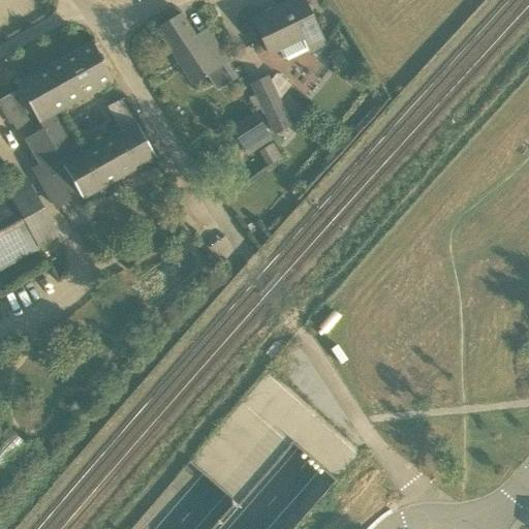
[(301,38),(307,52),(323,43),(302,0),(294,0),(253,21),(269,54),(301,38)]
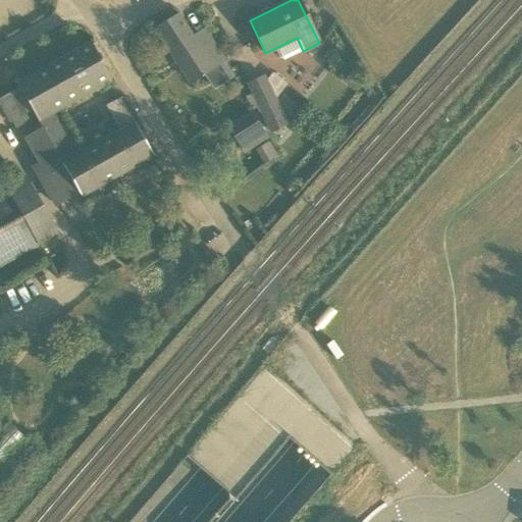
[(191,84),(226,61),(211,41),(201,49),(177,13),(154,28),(191,84)]
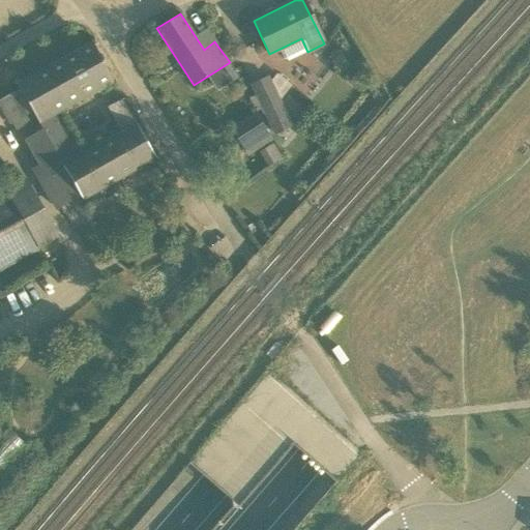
[(113,82),(114,82),(92,42),(17,84),(20,89),(20,90),(31,111),(32,112),(39,124),(58,114),(58,113),(113,82)]
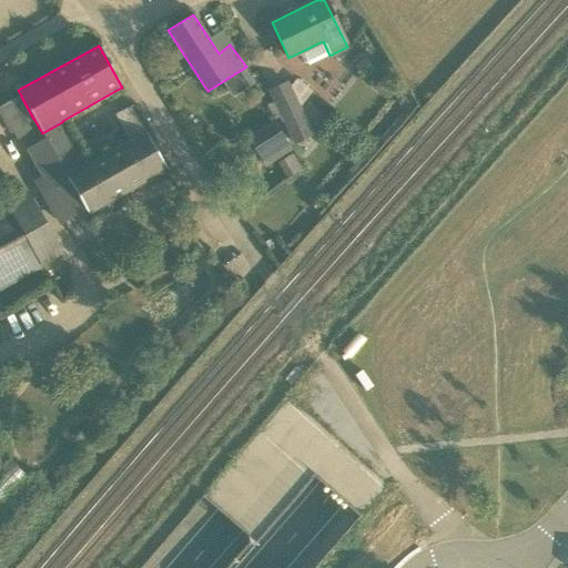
[(295,144),(307,138),(283,85),(271,91),(295,144)]
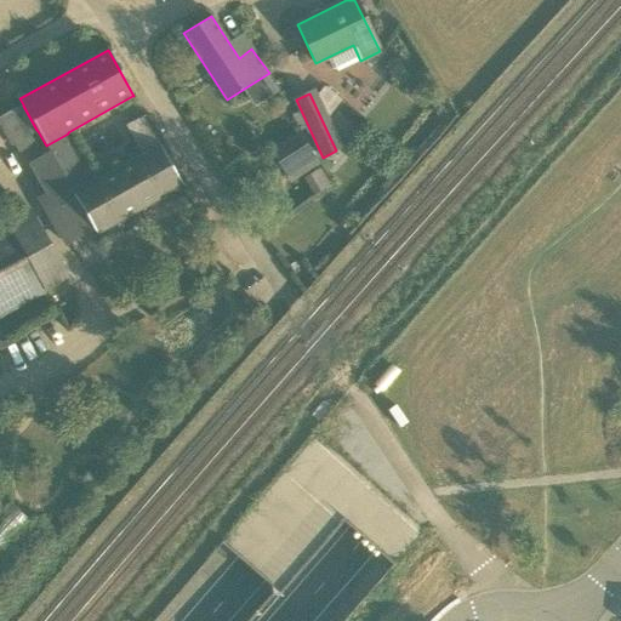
[(295,148),(277,160),(290,182),(319,164),(298,131),(288,137),(295,148)]
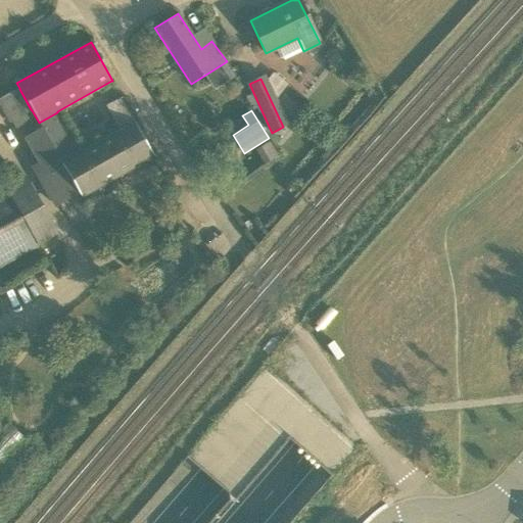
[(81,152),(60,116),(57,112),(39,123),(41,127),(42,128),(25,138),(48,179),(65,170),(81,197),(99,187),(81,152)]
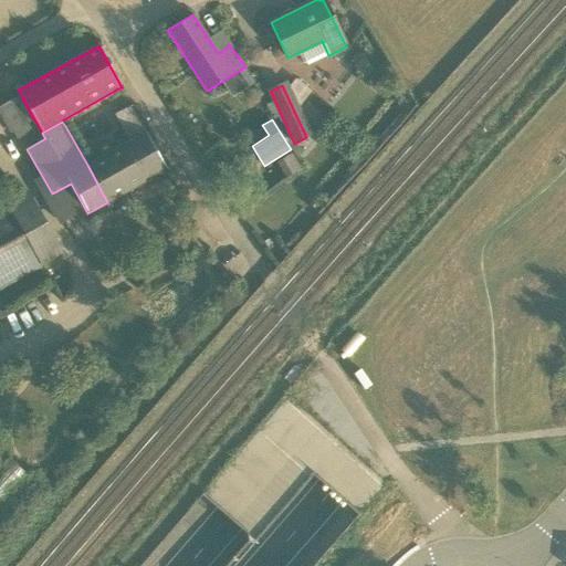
[(165,170),(167,169),(147,133),(129,142),(126,144),(147,180),(165,170)]
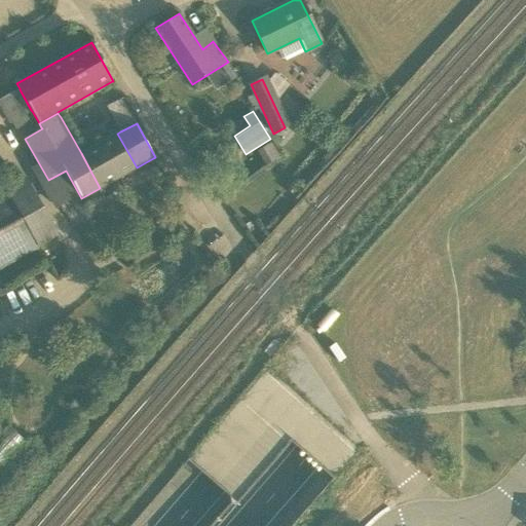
[(118,178),(137,167),(117,134),(100,144),(118,178)]
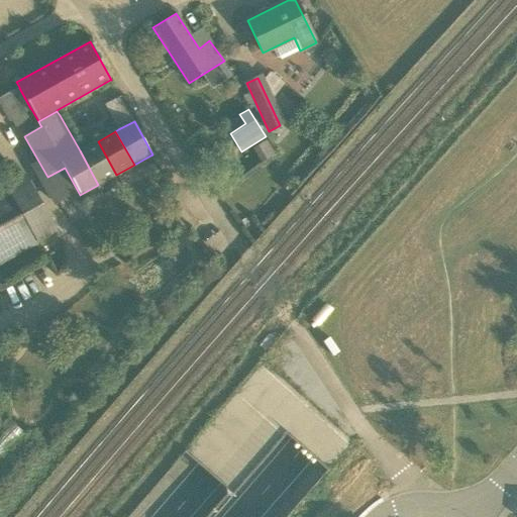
[(262,164),(275,156),(265,140),(251,149),(262,164)]
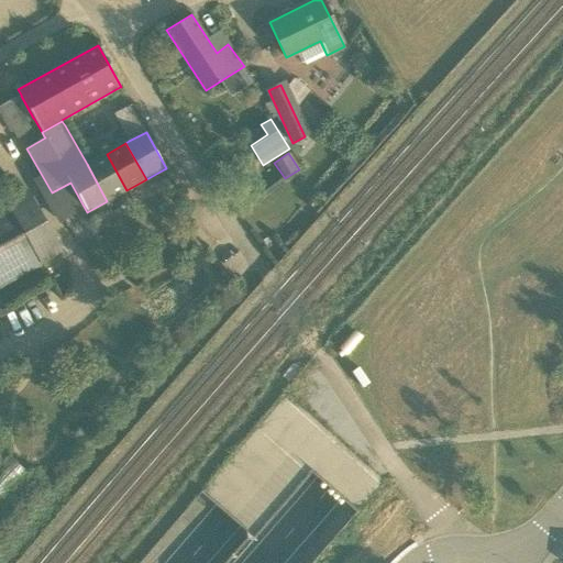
[(107,201),(127,190),(107,154),(87,164),(107,201)]
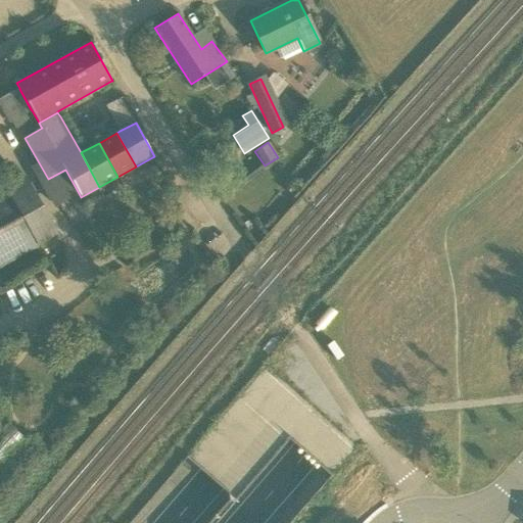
[(0,192),(0,266),(58,233),(28,179),(8,189),(7,188),(0,192)]
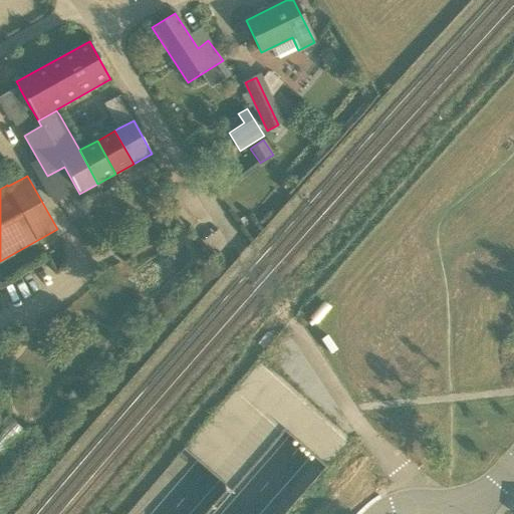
[(333,458),(348,442),(322,419),(307,406),(298,398),(283,384),(260,363),(184,450),(208,471),(223,484),(224,492),(232,492),(284,432),(299,445),(325,468),(333,458)]
